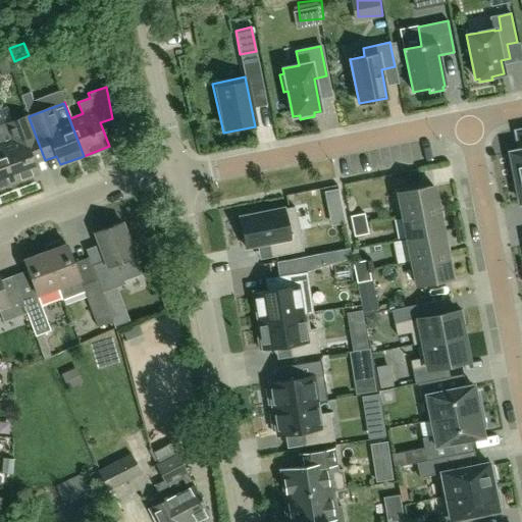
[(45,160),(40,147),(29,117),(0,128),(0,146),(14,181),(37,173),(34,165),(45,160)]
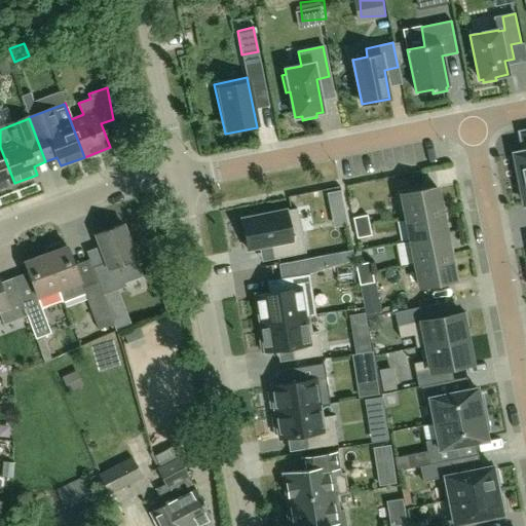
[(525,178),(525,128),(519,130),(524,152),(517,153),(517,156),(515,160),(516,168),(520,171),(522,179),(525,178)]
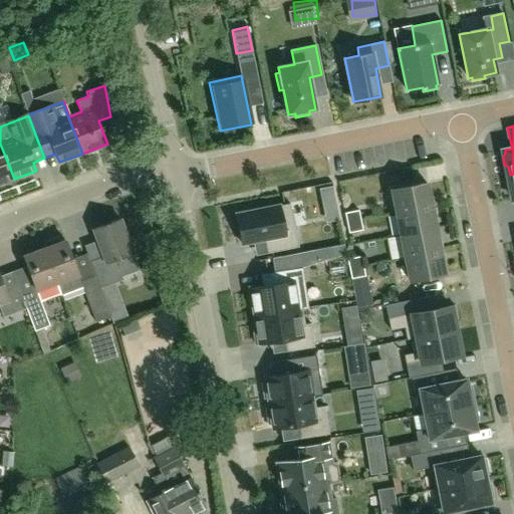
[(0,144),(0,184),(14,179),(0,144)]
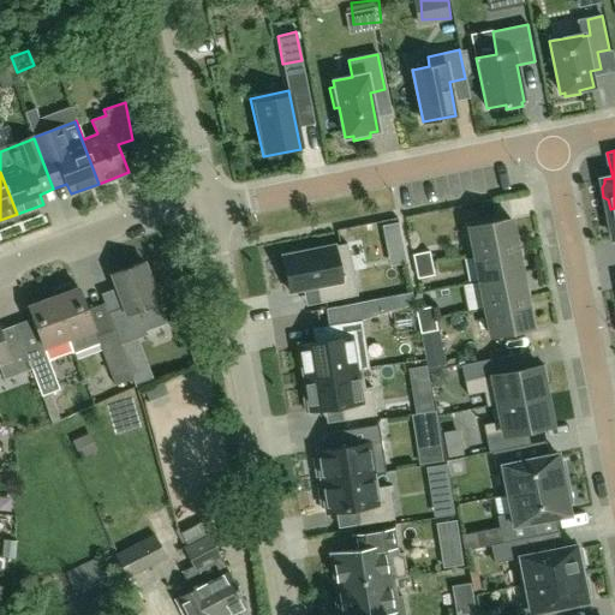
[(488,195),(507,185),(501,172),(482,183),(488,195)]
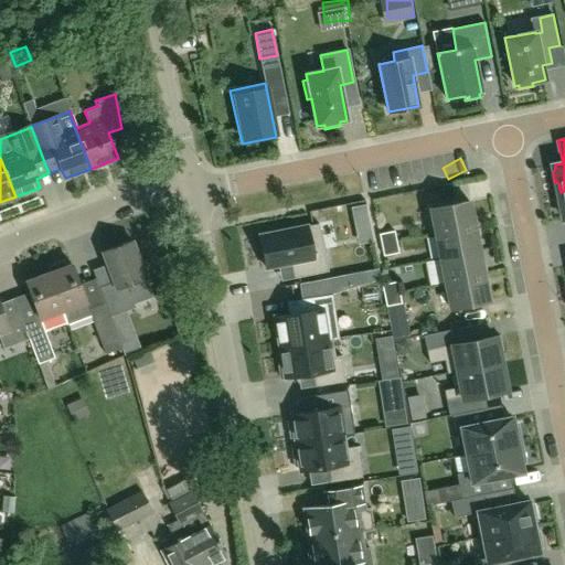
[(473,226),(469,201),(430,209),(435,234),(473,226)]
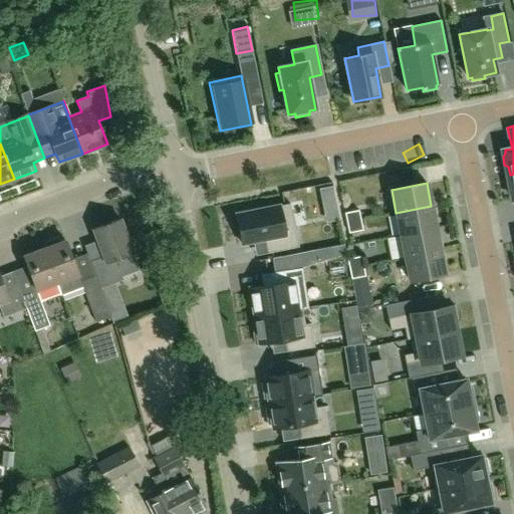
[(289,206),(236,216),(242,245),(263,241),(266,254),(299,249),(289,206)]
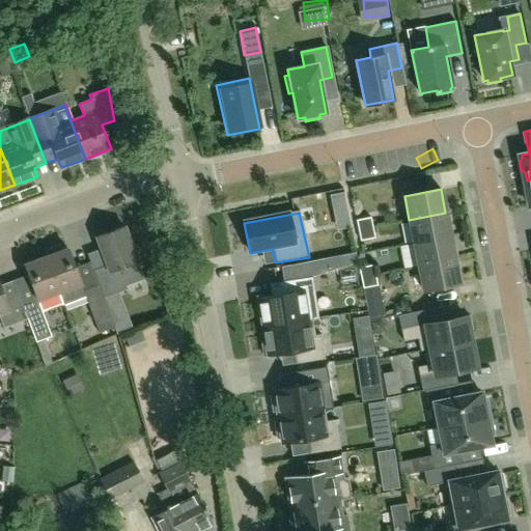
[(414,243),(450,235),(445,213),(409,220),(414,243)]
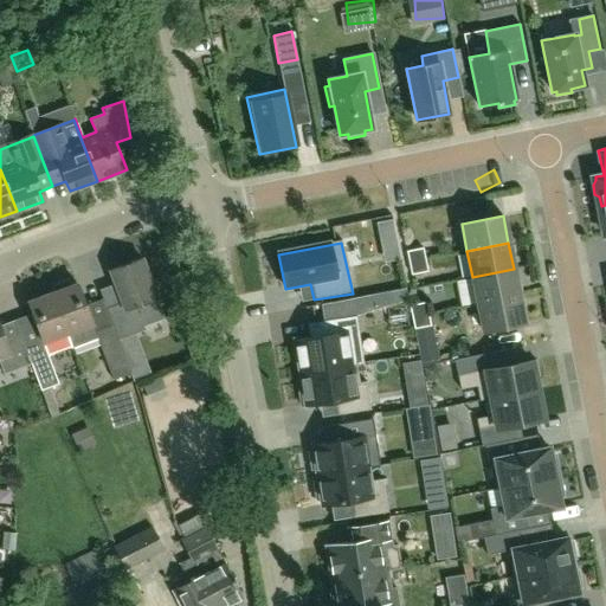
[(423,247),(406,251),(408,263),(425,259),(423,247)]
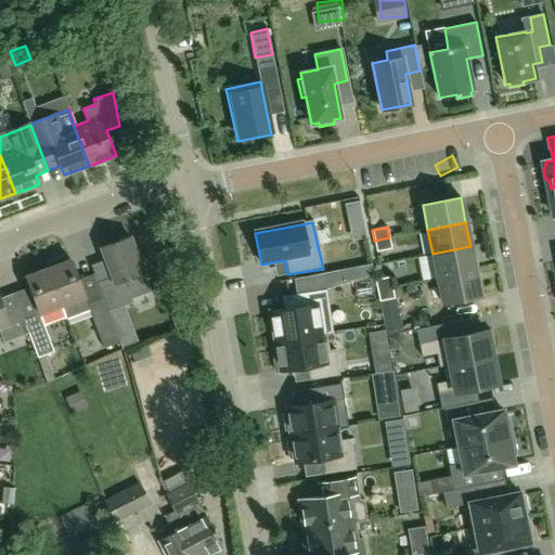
[(130,299),(150,293),(129,236),(100,247),(111,278),(97,282),(102,297),(107,311),(132,302),(130,299)]
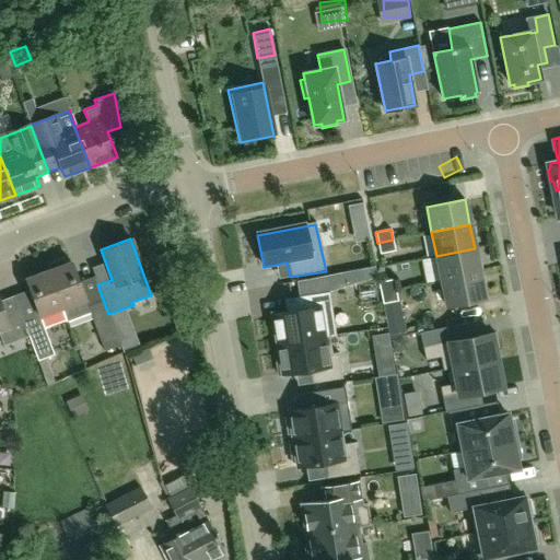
[(395,251),(393,240),(377,243),(380,254),(395,251)]
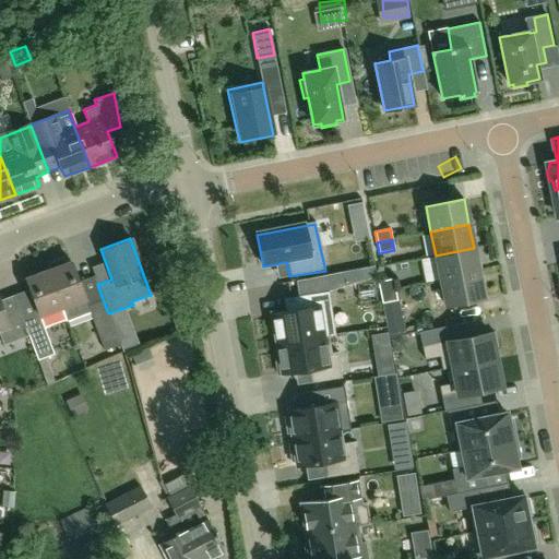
[(440,281),(478,273),(474,248),(436,256),(440,281)]
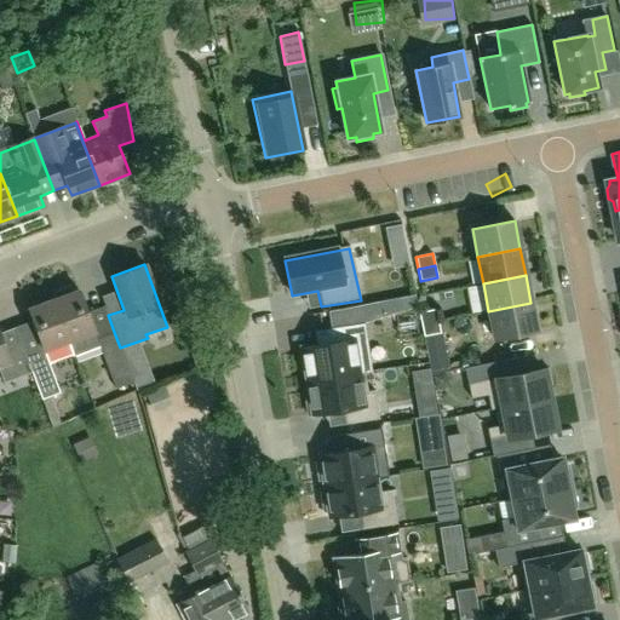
[(472,285),(477,308),(487,306),(482,282),(472,285)]
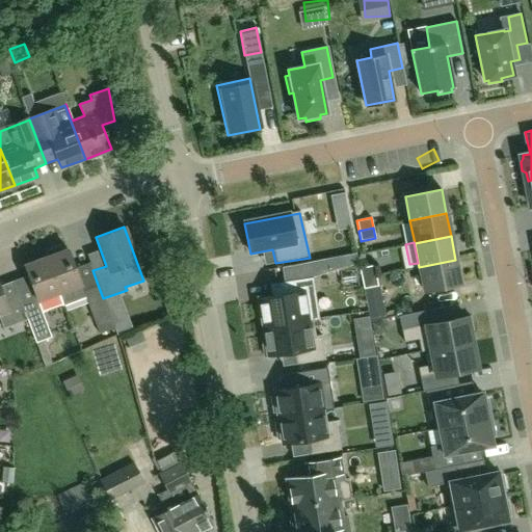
[(67,248),(61,250),(58,246),(48,250),(48,256),(45,257),(59,293),(80,285),(67,248)]
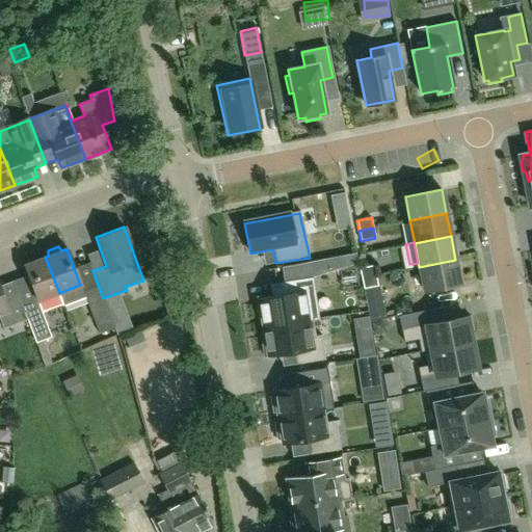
[(59,293),(45,257),(24,264),(37,301),(43,299),(48,311),(62,304),(58,293),(59,293)]
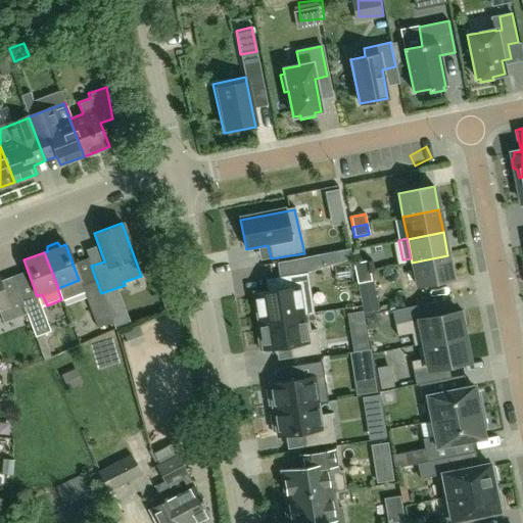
[(417,286),(453,279),(447,255),(412,263),(417,286)]
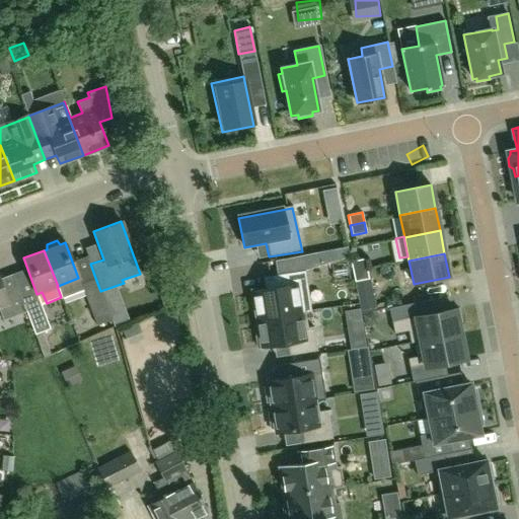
[(365,258),(351,262),(353,272),(367,269),(365,258)]
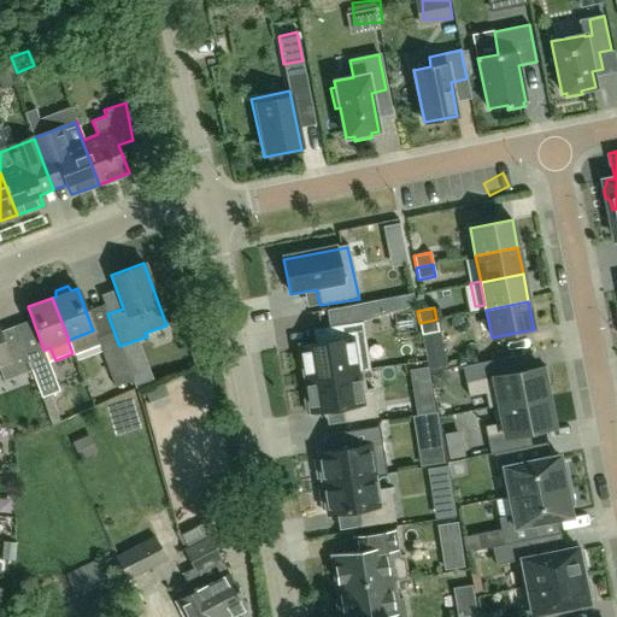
[(439,331),(436,319),(419,323),(422,335),(439,331)]
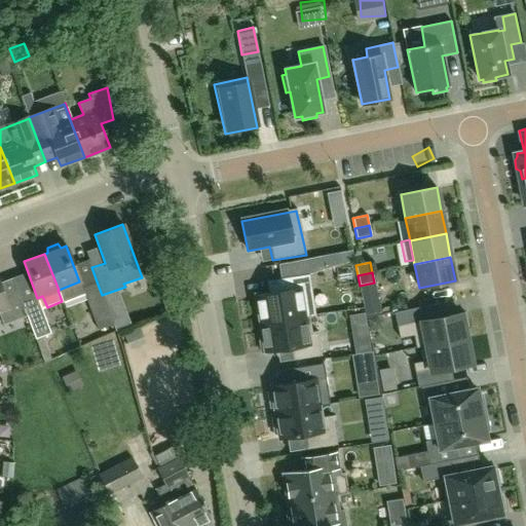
[(280,278),(282,291),(256,295),(260,324),(311,315),(309,299),(312,299),(309,274),(280,278)]
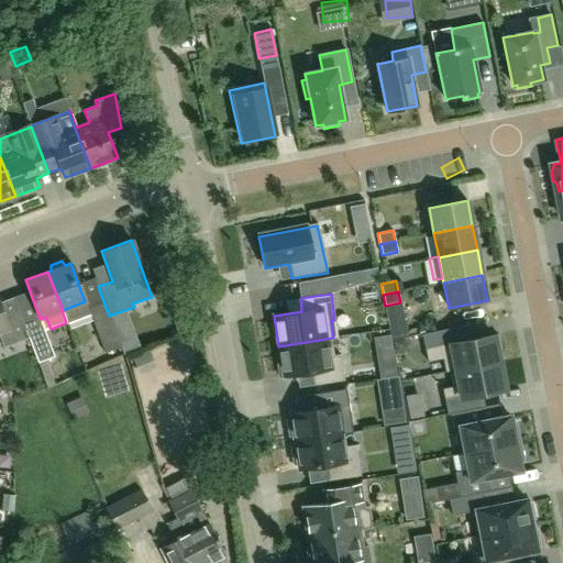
[(25,330),(15,307),(17,307),(13,298),(0,301),(0,338),(3,346),(29,338),(25,330)]
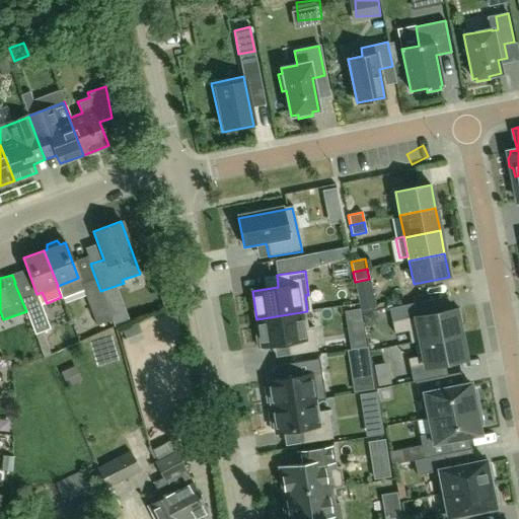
[(112,320),(100,291),(95,278),(81,284),(96,325),(112,320)]
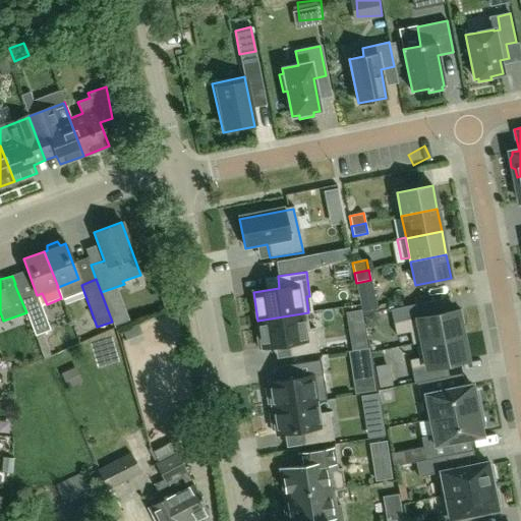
[(49,330),(39,300),(23,305),(26,312),(38,343),(43,341),(41,333),(49,330)]
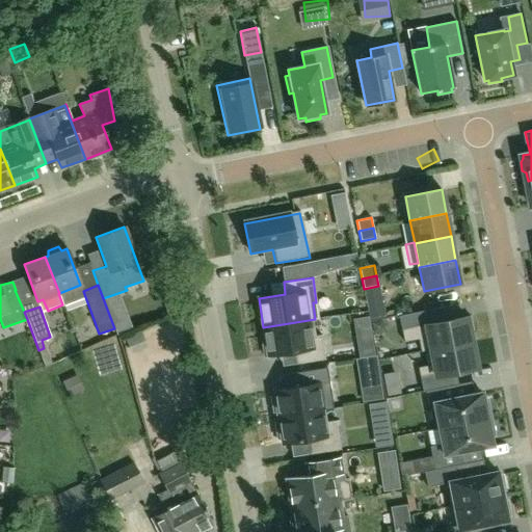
[(425,351),(472,341),(470,330),(474,329),(471,316),(437,322),(435,309),(398,316),(403,342),(418,339),(421,351),(425,350),(425,351)]
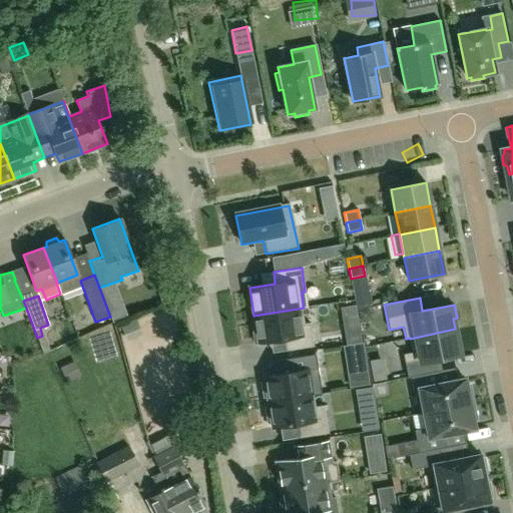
[(299,325),(297,310),(304,308),(253,316),(255,329),(252,330),(254,344),(284,339),(286,351),(314,347),(310,323),(299,325)]
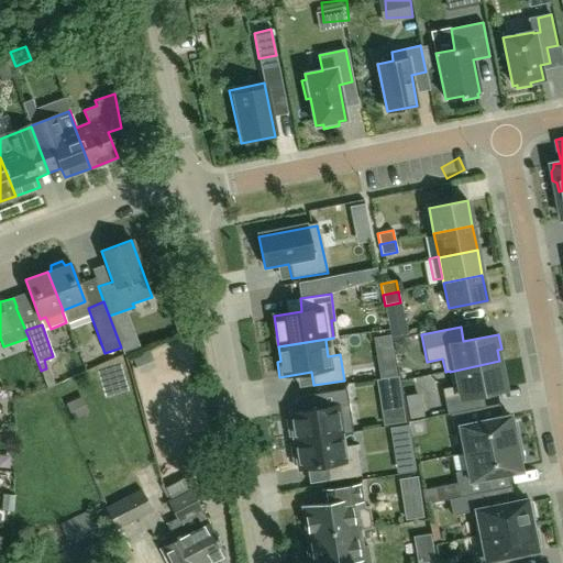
[(474,395),(505,389),(499,361),(450,372),(452,387),(442,389),(448,415),(451,414),(477,408),(474,395)]
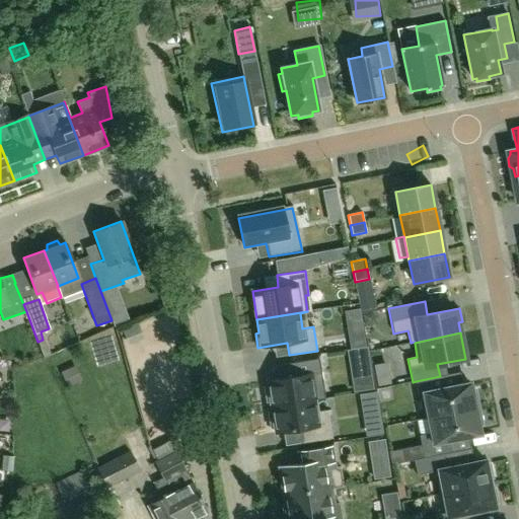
[(267,381),(268,386),(264,386),(266,402),(270,401),(271,406),(314,400),(312,386),(322,384),(318,359),(294,362),(296,376),(267,381)]
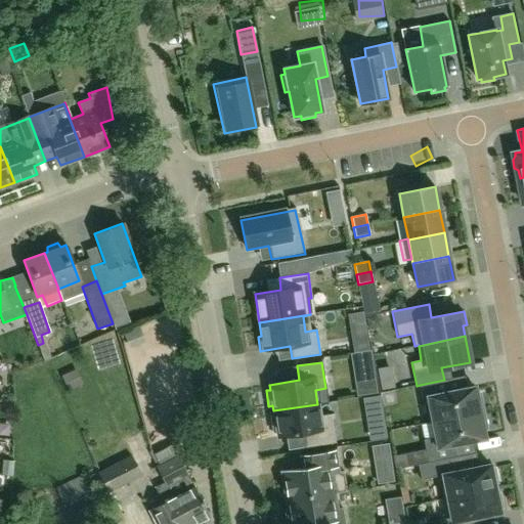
[(475,387),(450,391),(447,380),(444,380),(420,385),(422,398),(427,397),(432,422),(484,411),(480,394),(476,395),(475,387)]
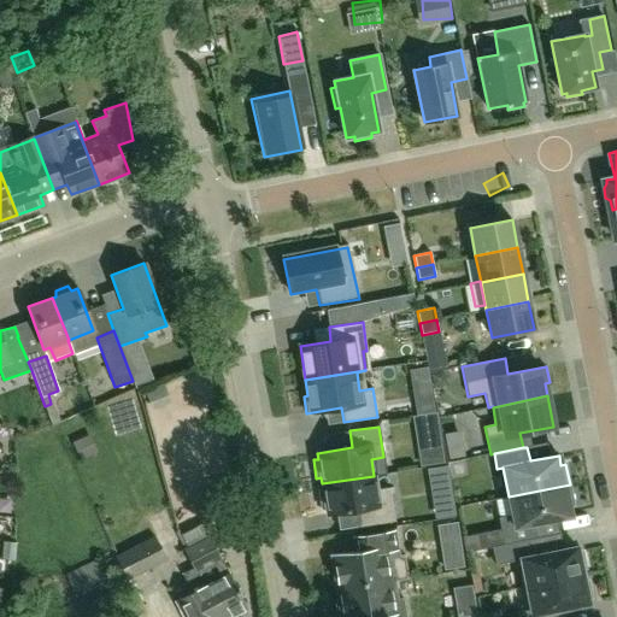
[(389,488),(376,489),(374,476),(322,483),(323,489),(318,491),(321,510),(325,509),(327,515),(358,510),(360,527),(394,521),(389,488)]
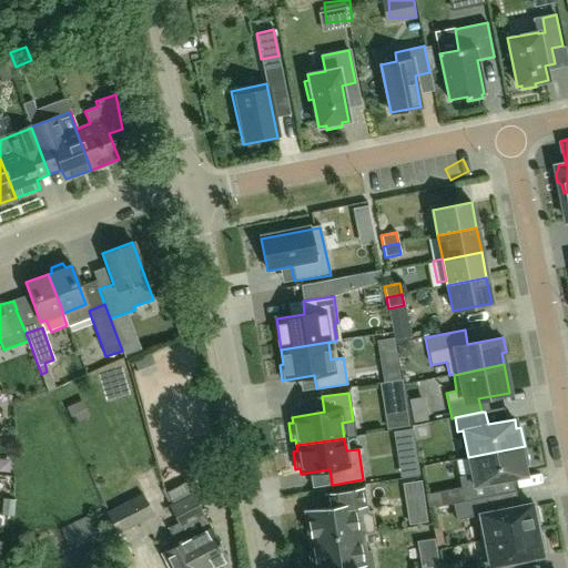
[(524,466),(528,465),(525,446),(468,457),(472,474),(459,476),(465,501),(495,495),(492,483),(526,475),(524,466)]
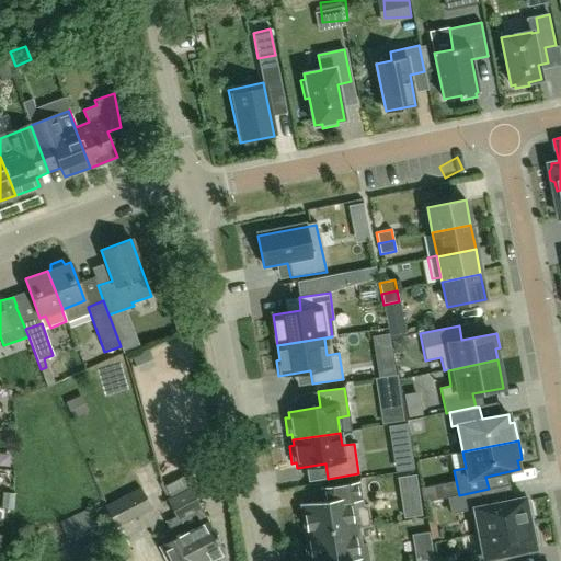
[(205,560),(224,552),(190,488),(184,474),(164,485),(170,497),(171,497),(184,534),(198,560),(205,560)]
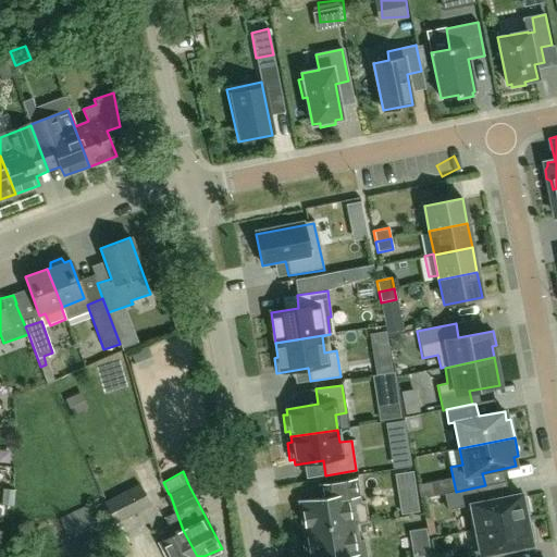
[(421,473),(404,474),(406,515),(423,514),(421,473)]
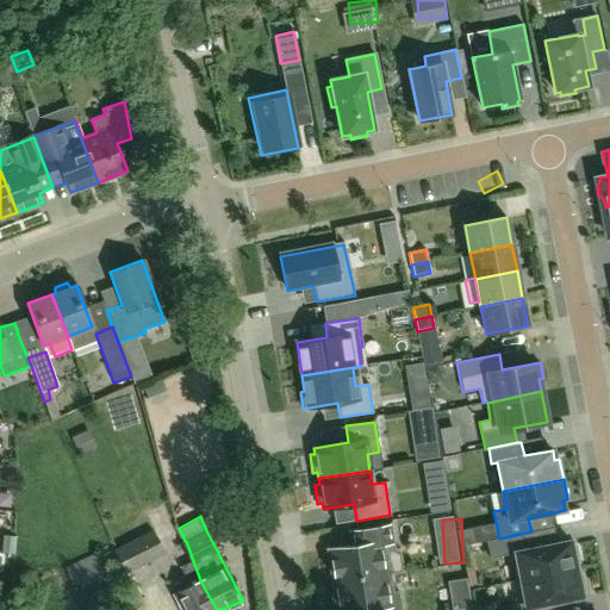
[(366,529),(368,543),(329,549),(334,583),(391,573),(391,574),(404,572),(400,548),(396,549),(392,526),(366,529)]
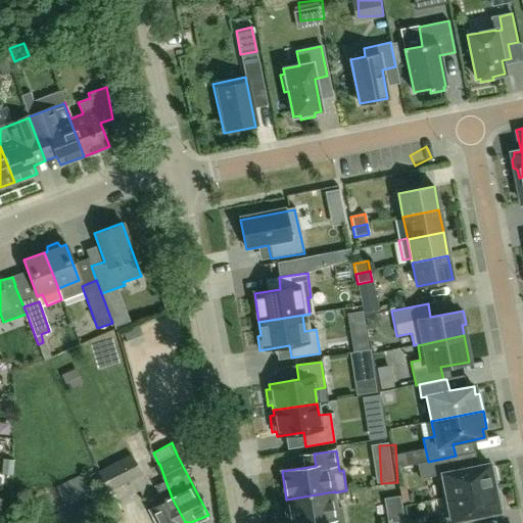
[(120,454),(95,467),(109,490),(141,474),(130,455),(123,458),(120,454)]
